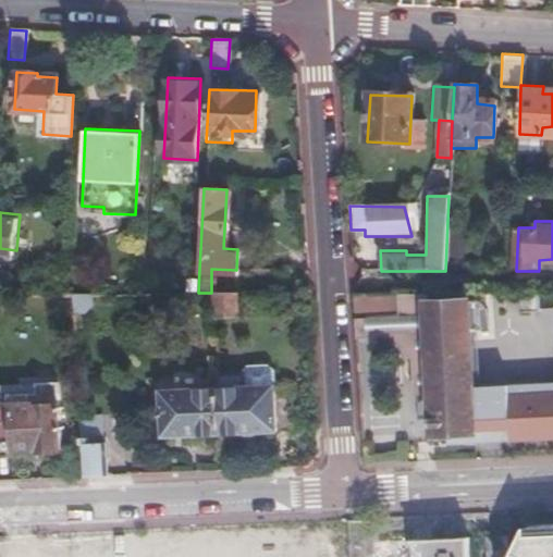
[(64,276),(63,293),(72,293),(76,293),(76,277),(64,276)]
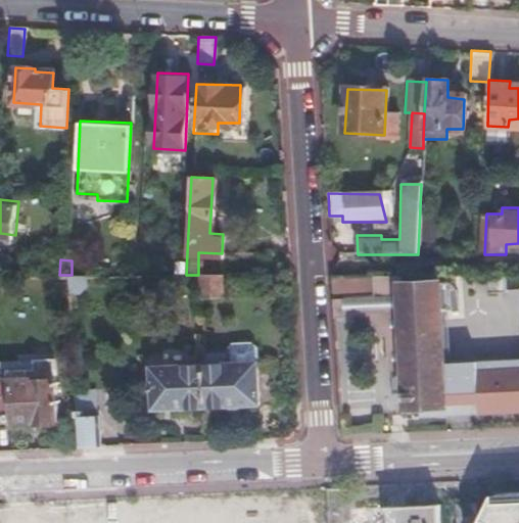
[(221,274),(199,275),(200,296),(221,296),(221,274)]
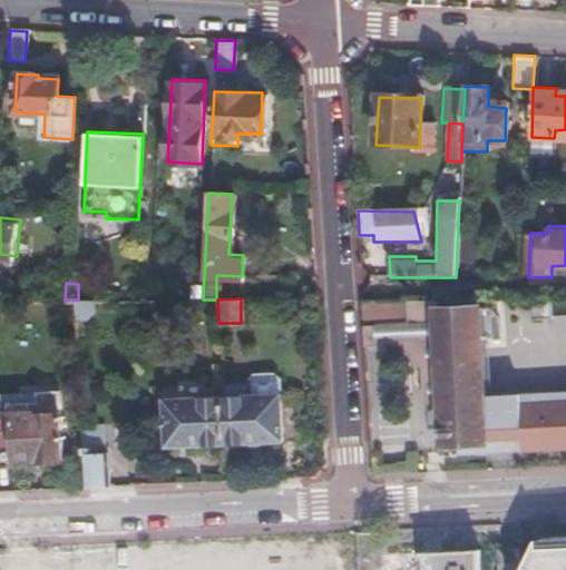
[(565,298),(553,300),(553,317),(565,316),(565,298)]
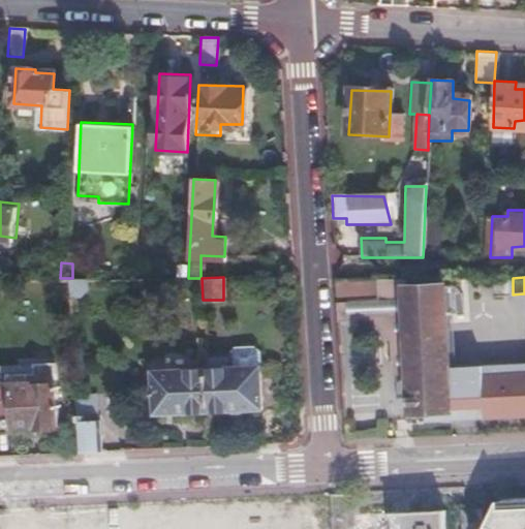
[(85,278),(72,278),(68,278),(69,296),(79,294),(85,287),(85,278)]
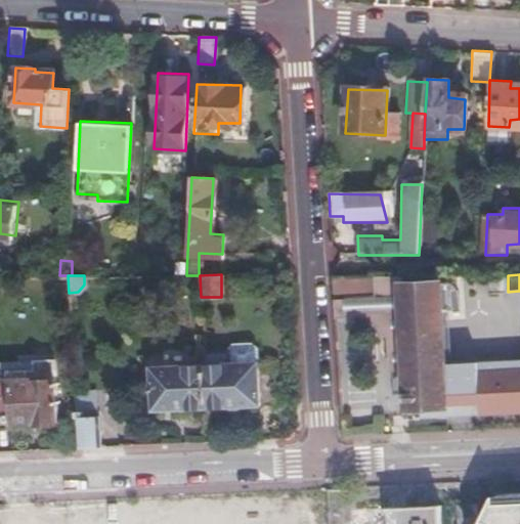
[(372,275),(329,275),(330,298),(371,296),(372,275)]
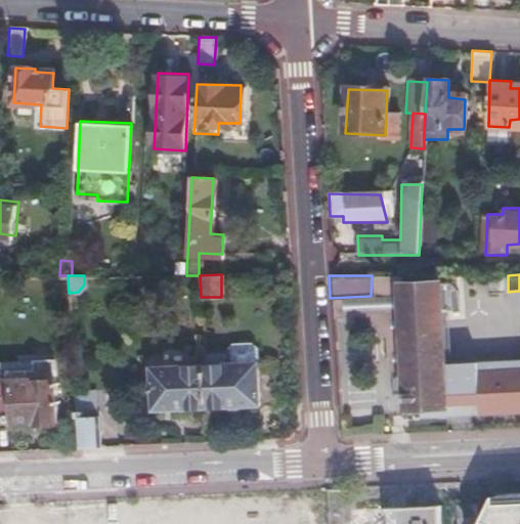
[(371,296),(330,298),(332,317),(363,316),(387,338),(388,369),(406,369),(402,285),(442,282),(442,275),(372,275),(371,296)]
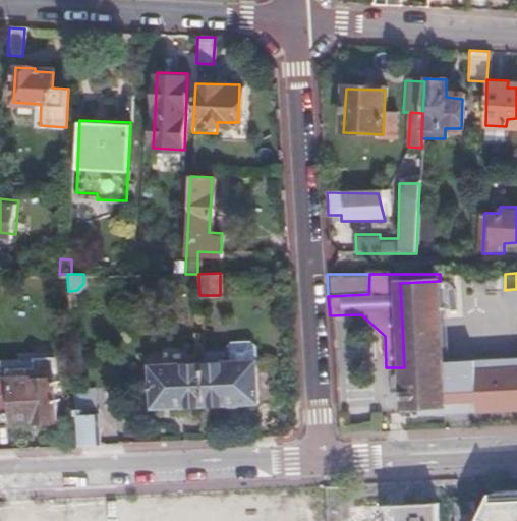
[(400,283),(404,367),(405,404),(444,402),(444,400),(443,360),(440,281),(400,283)]
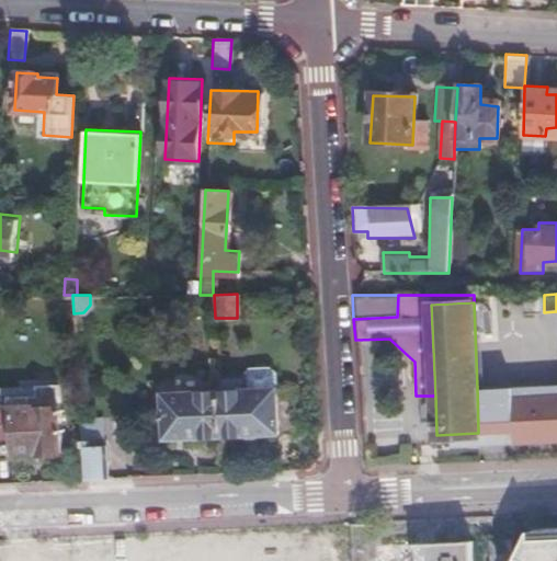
[(219,391),(220,435),(293,432),(290,388),(240,390),(240,375),(218,376),(219,391)]
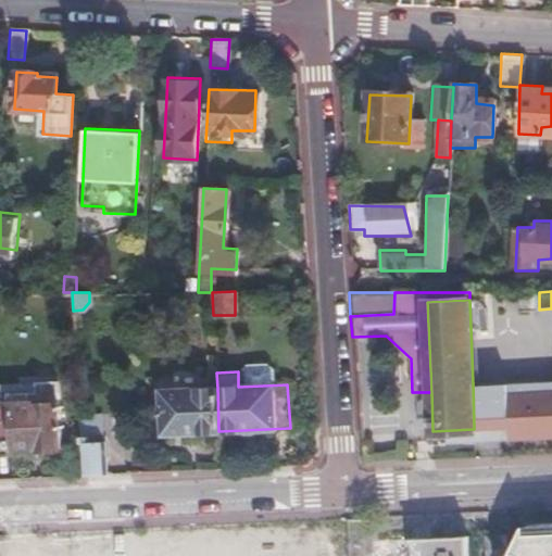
[(36,382),(0,382),(0,445),(14,444),(13,449),(61,446),(59,381),(36,382)]
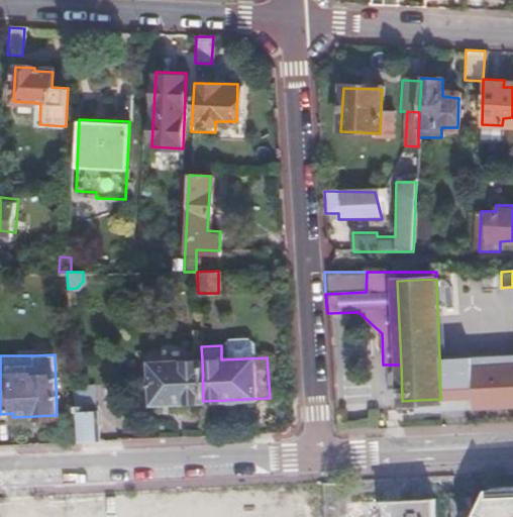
[(512,354),(439,357),(440,397),(472,397),(472,408),(512,406),(512,354)]
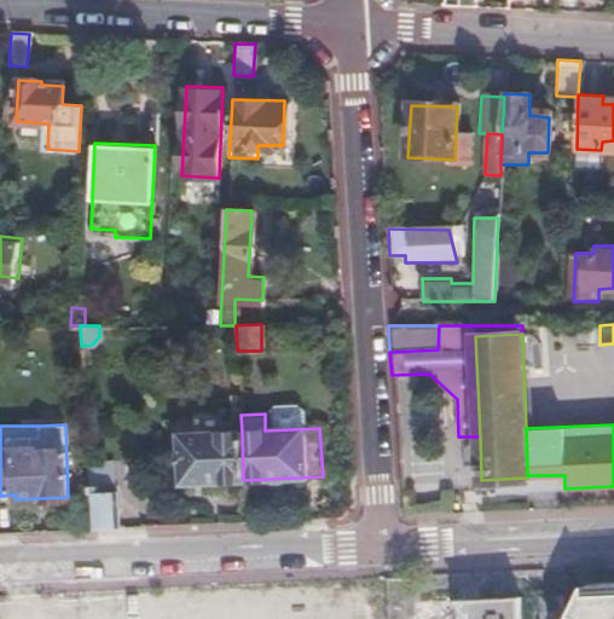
[(179,484),(243,480),(242,432),(178,435),(179,484)]
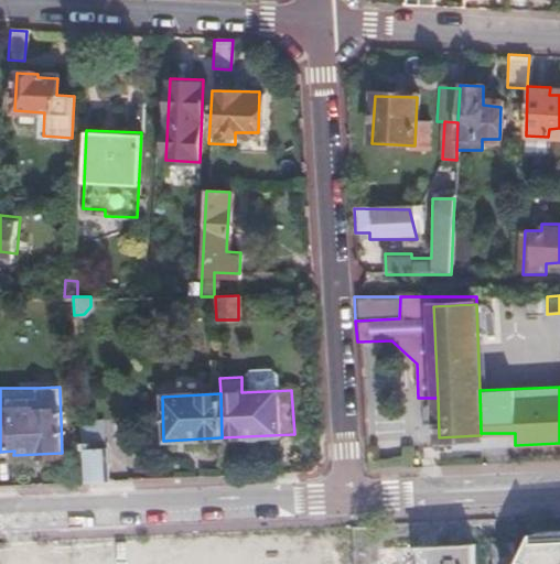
[(116,420),(78,423),(81,444),(118,440),(116,420)]
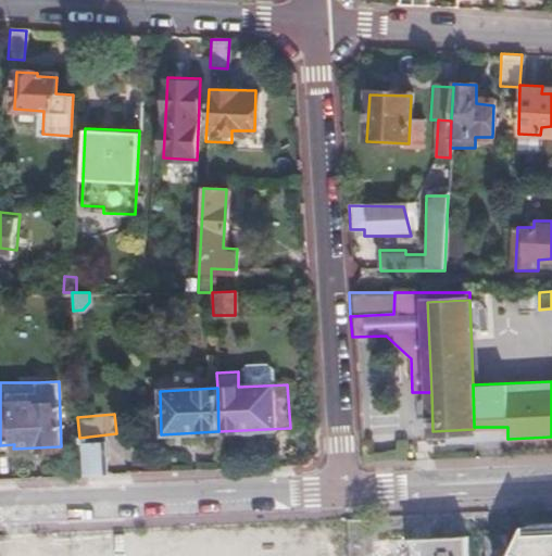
[(96,438),(79,439),(82,476),(105,475),(104,441),(96,438)]
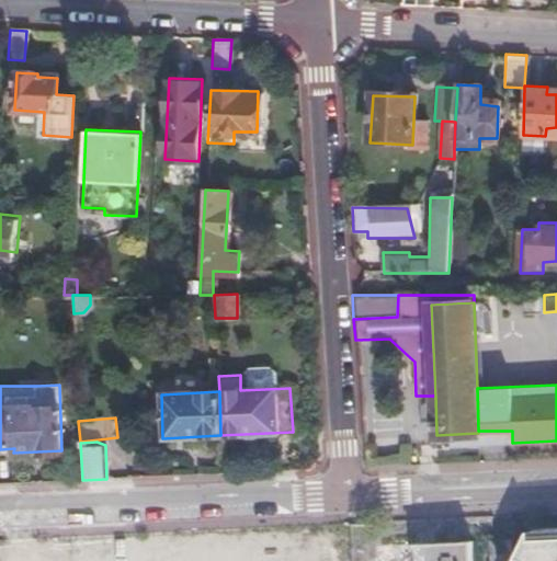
[(556,560),(556,528),(529,529),(514,560),(556,560)]
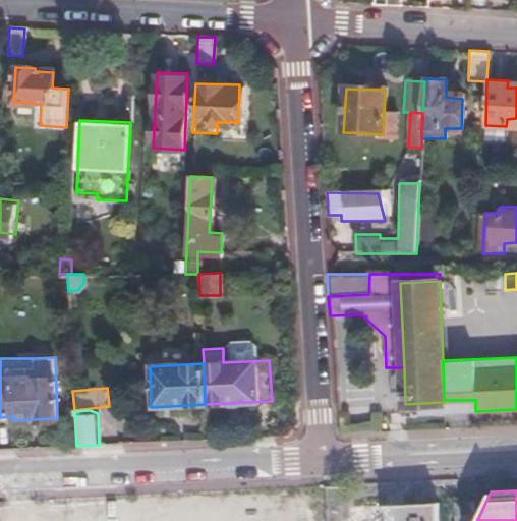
[(351,503),(351,520),(442,520),(442,500),(351,503)]
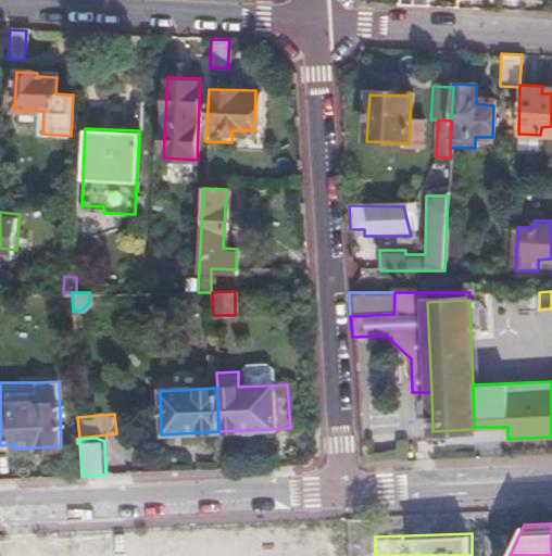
[(507,555),(507,535),(483,536),(484,555),(507,555)]
